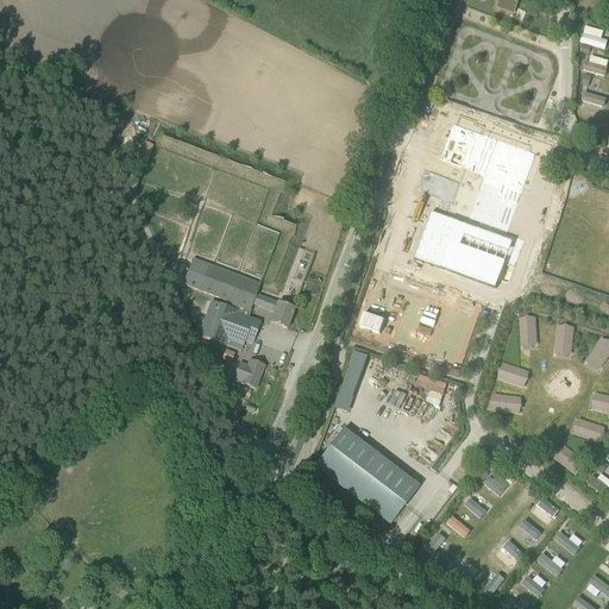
[(510,13),(514,4),(502,0),(496,0),(494,7),(510,13)]
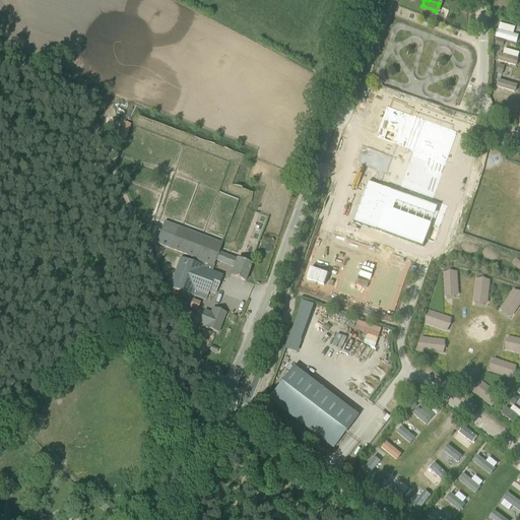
[(515,44),(518,37),(512,35),(514,27),(499,22),(495,37),(515,44)]
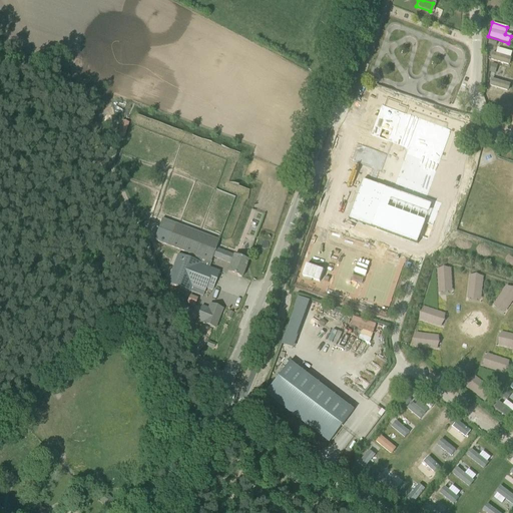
[(506,90),(507,84),(494,80),(493,83),(496,84),(495,88),(506,90)]
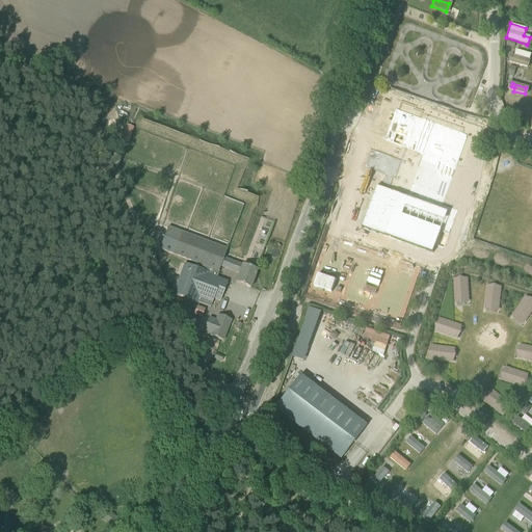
[(369,184),(354,227),(426,250),(429,242),(437,245),(449,211),(433,206),(458,131),(404,112),(407,104),(393,99),(390,107),(387,106),(376,137),(397,144),(393,158),(387,176),(384,175),(380,187),(374,185),(369,184)]
